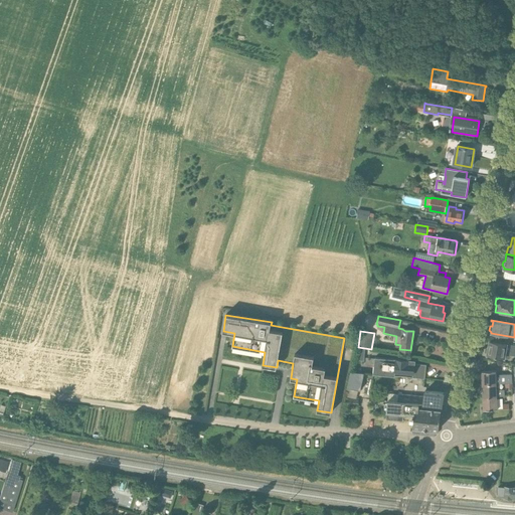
[(514,345),(490,341),(488,347),(486,348),(485,352),(487,354),(487,355),(505,357),(506,353),(511,354),(511,353),(514,353),(514,345)]
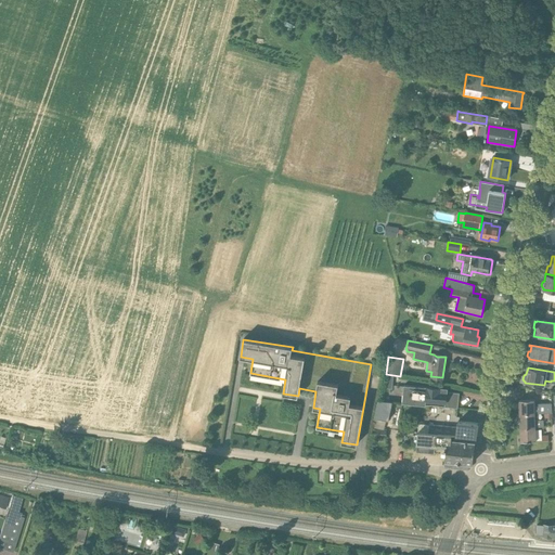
[(449,392),(449,389),(404,385),(402,403),(425,405),(426,400),(446,402),(446,407),(457,409),(460,394),(449,392)]
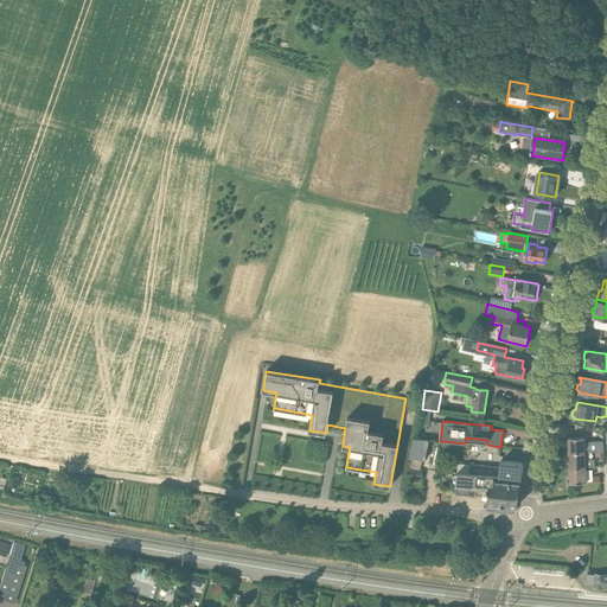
[(409,457),(422,460),(428,436),(414,435),(409,457)]
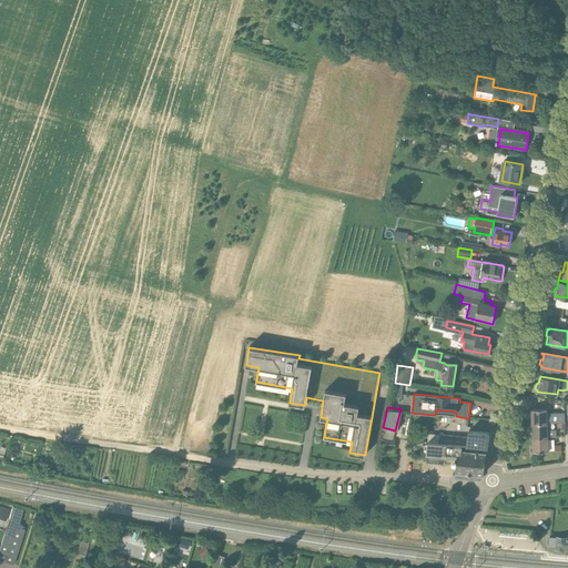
[(547,409),(531,409),(531,425),(547,424),(557,423),(565,423),(565,413),(550,414),(550,416),(547,416),(547,409)]
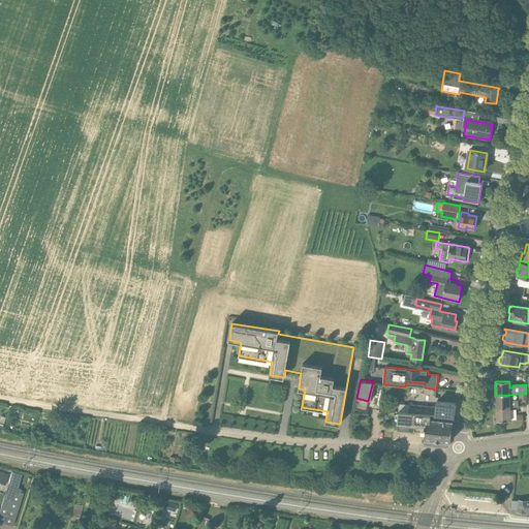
[(509,401),(509,395),(495,396),(496,408),(510,408),(510,407),(519,407),(518,400),(509,401)]
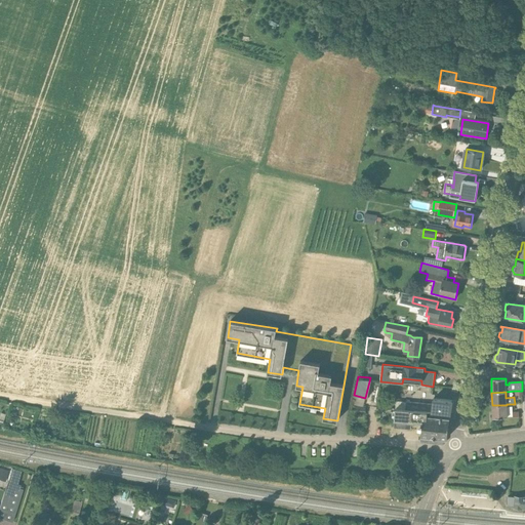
[(428,412),(450,415),(452,400),(432,398),(431,404),(396,401),(395,408),(428,412)]
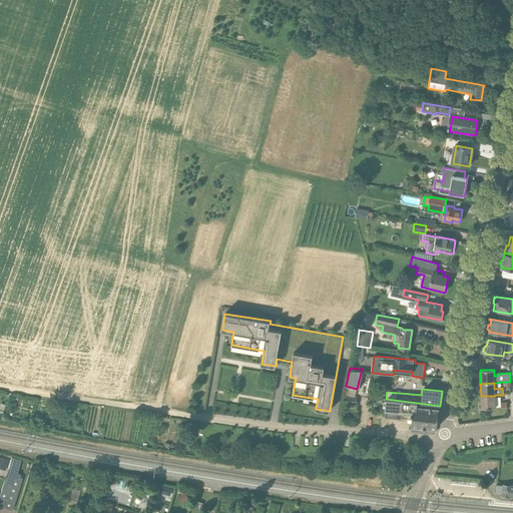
[(358,398),(344,396),(343,404),(357,405),(358,398)]
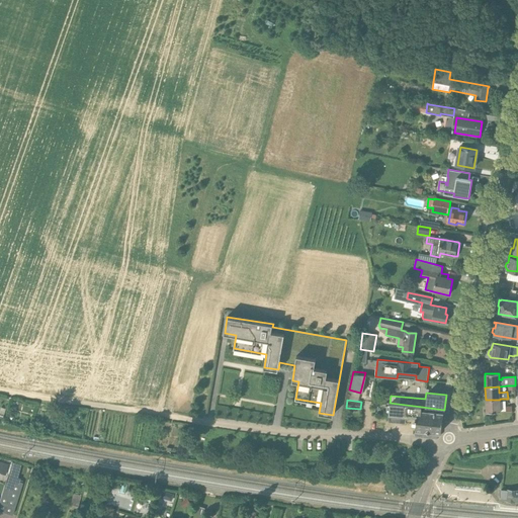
[(500,400),(486,400),(486,413),(500,412),(500,400)]
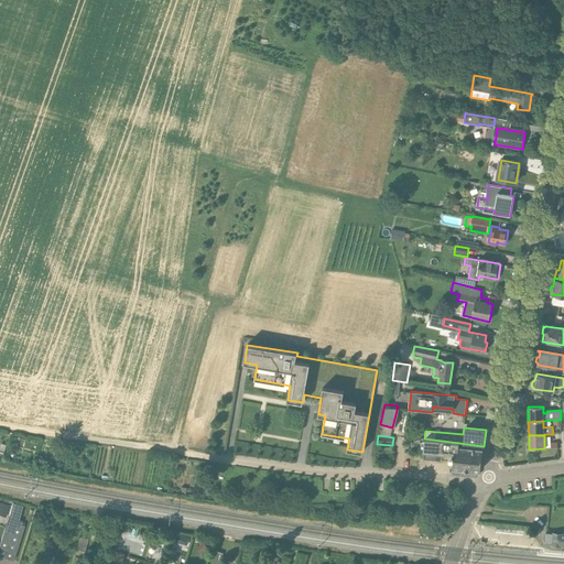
[(454,447),(458,448),(459,443),(424,438),(424,442),(423,442),(422,443),(421,447),(422,448),(424,449),(423,452),(453,455),(454,447)]
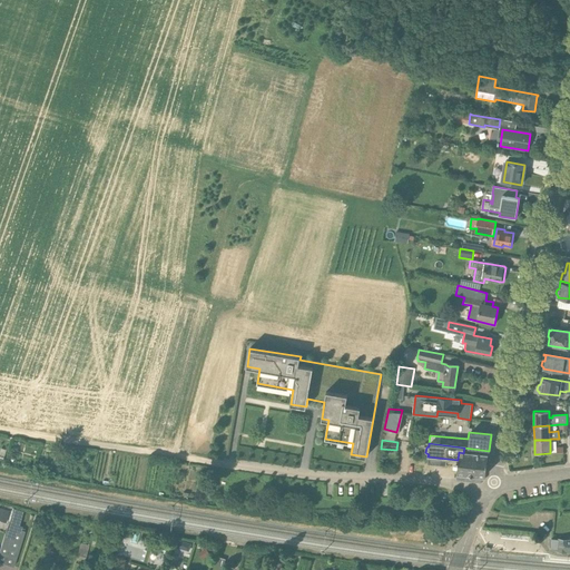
[(459,461),(458,472),(485,475),(488,455),(463,453),(459,452),(458,461),(459,461)]
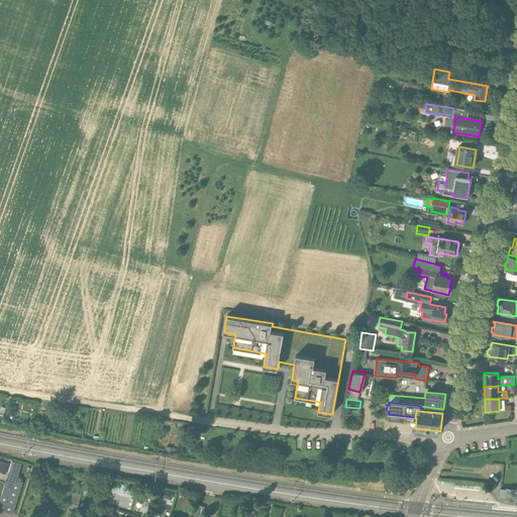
[(15,477),(18,467),(10,463),(0,497),(0,510),(12,515),(22,482),(22,481),(19,480),(20,478),(15,477)]
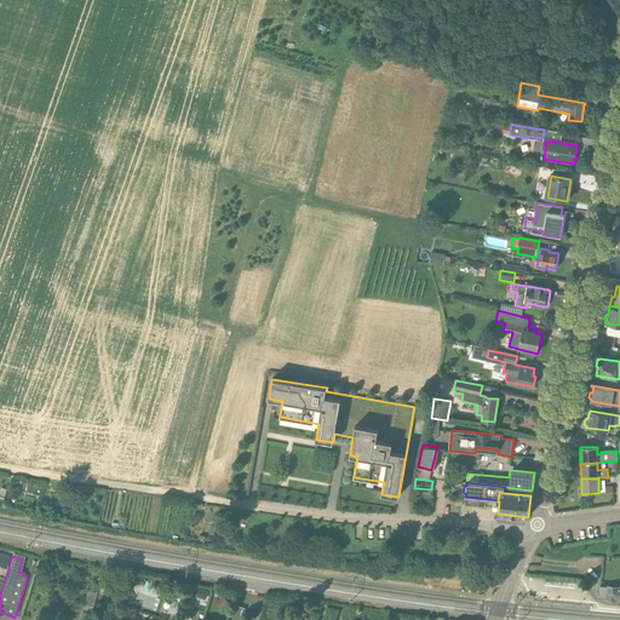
[(149,592),(153,580),(145,579),(142,590),(149,592)]
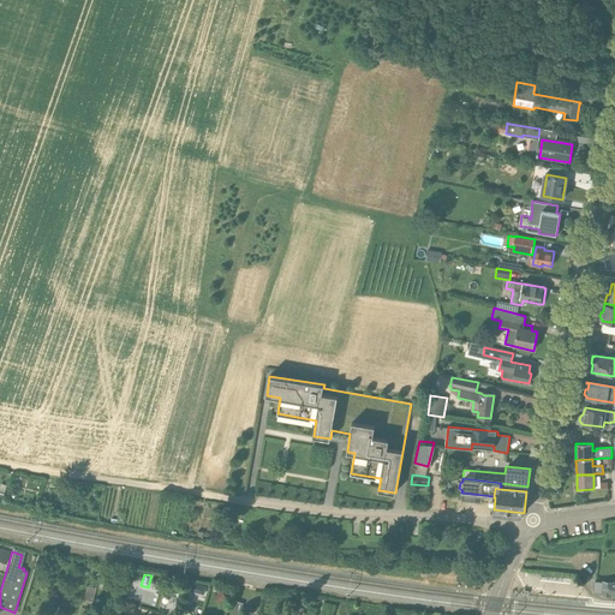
[(193,581),(191,589),(206,593),(209,585),(193,581)]
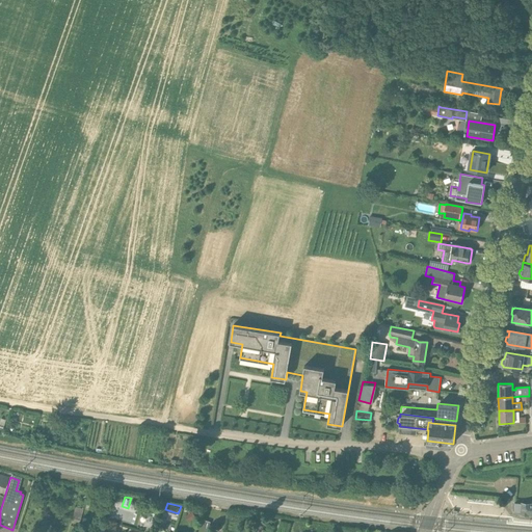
[(531,504),(514,503),(513,512),(522,512),(522,514),(529,515),(529,513),(531,513),(531,504)]
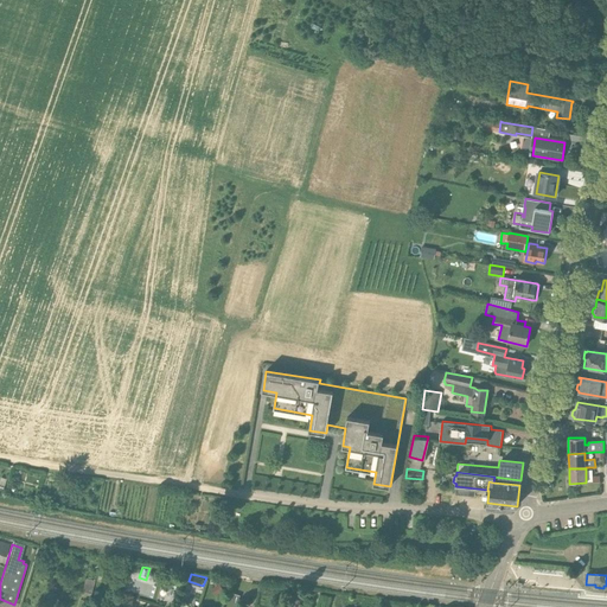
[(95,589),(96,580),(87,577),(84,587),(95,589)]
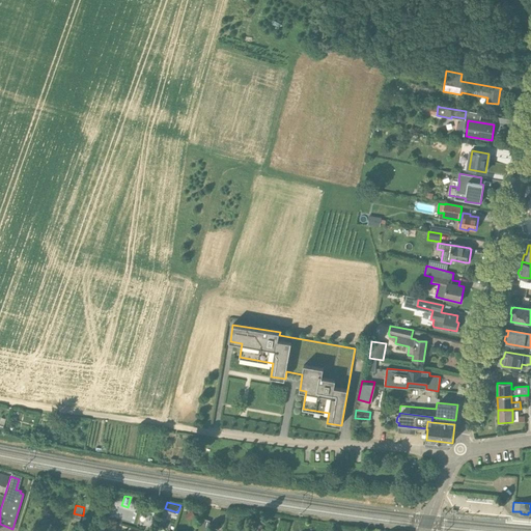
[(115,508),(113,516),(132,520),(134,511),(115,508)]
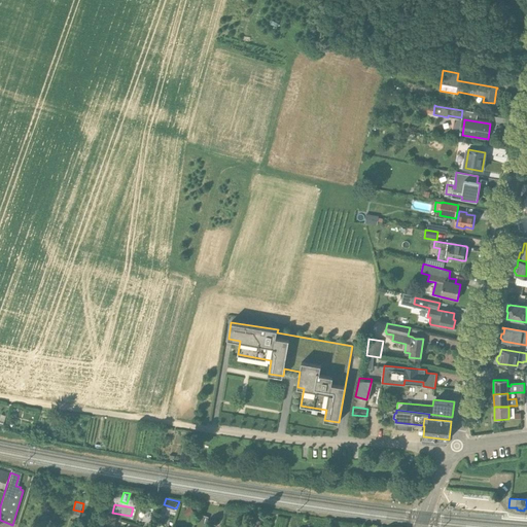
[(163,511),(175,515),(176,510),(164,505),(163,511)]
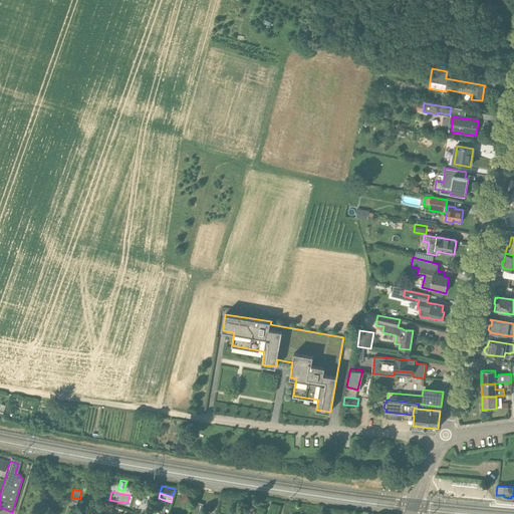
[(183,505),(190,500),(186,494),(178,499),(183,505)]
